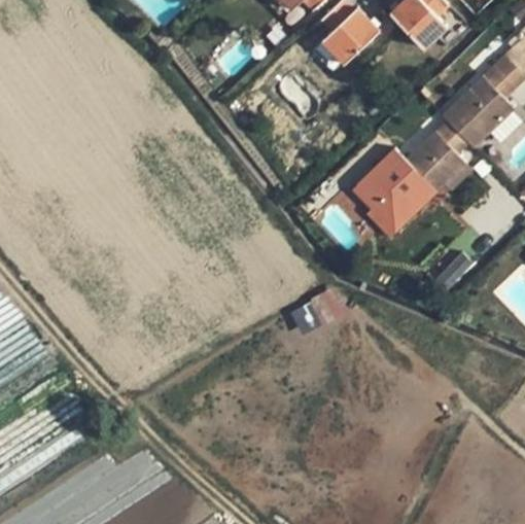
[(287,13),(292,8),(293,9),(295,8),(301,3),(300,2),(298,0),(279,0),(277,2),(287,13)]
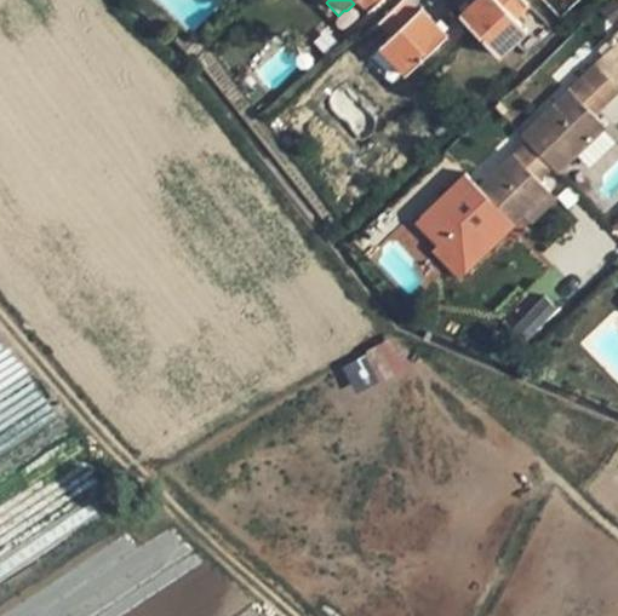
[(327,0),(328,0),(350,0),(353,3),(354,1),(366,15),(381,0),(327,0)]
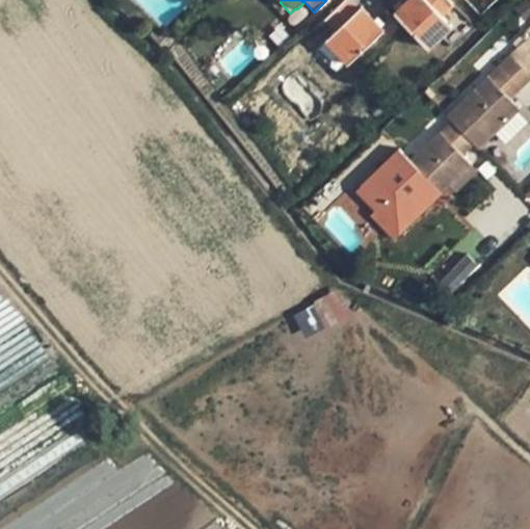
[(370,22),(356,7),(354,9),(345,0),(344,0),(323,21),(332,30),(326,36),(329,40),(335,34),(345,46),(338,53),(334,49),(330,52),(343,64),(378,31),(375,28),(370,22)]
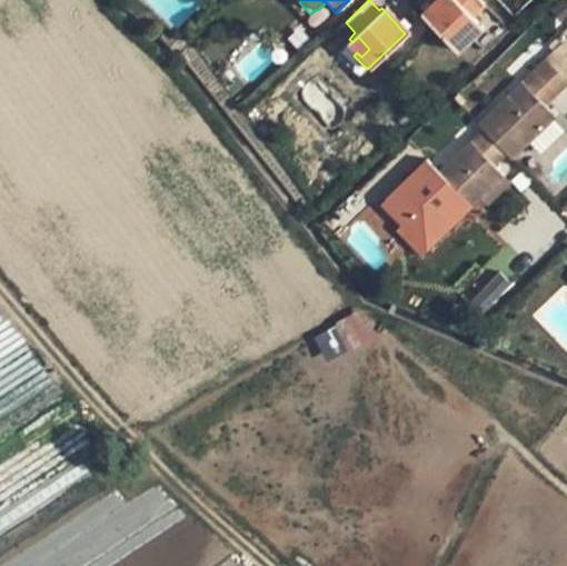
[(481,7),(475,0),(436,0),(430,7),(423,13),(419,16),(456,55),(469,41),(464,36),(475,25),(469,19),(481,7)]
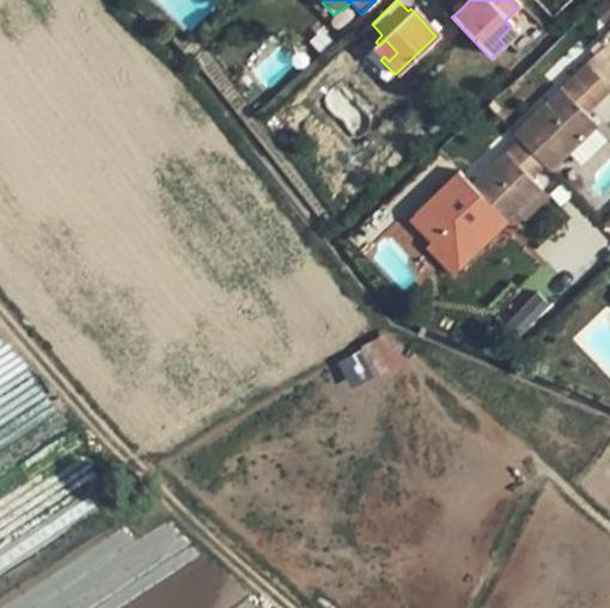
[(450,11),(455,14),(463,7),(458,2),(450,11)]
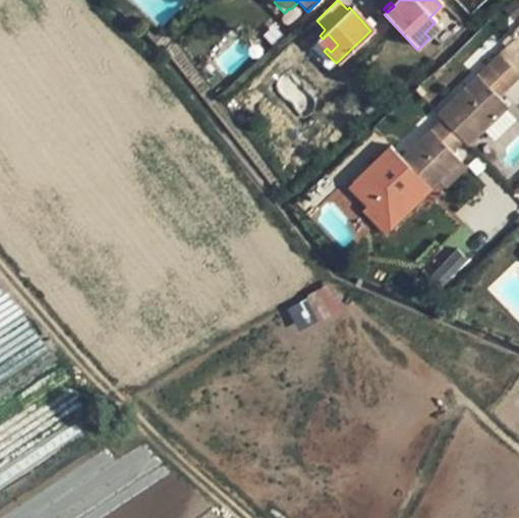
[(362,21),(367,27),(371,24),(365,18),(362,21)]
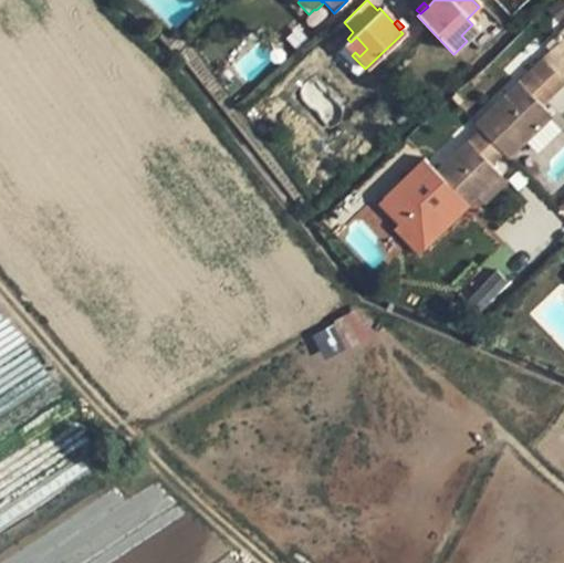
[(461,35),(467,41),(469,42),(480,32),(472,24),(461,35)]
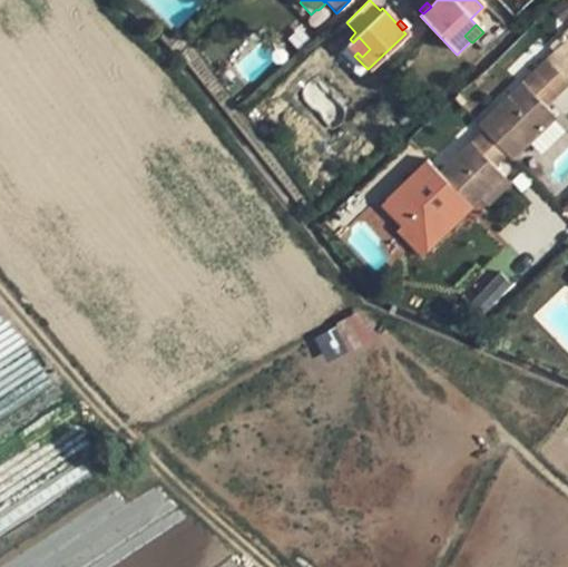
[(354,56),(358,52),(362,57),(370,49),(359,37),(353,42),(350,39),(341,46),(353,58),(354,56)]
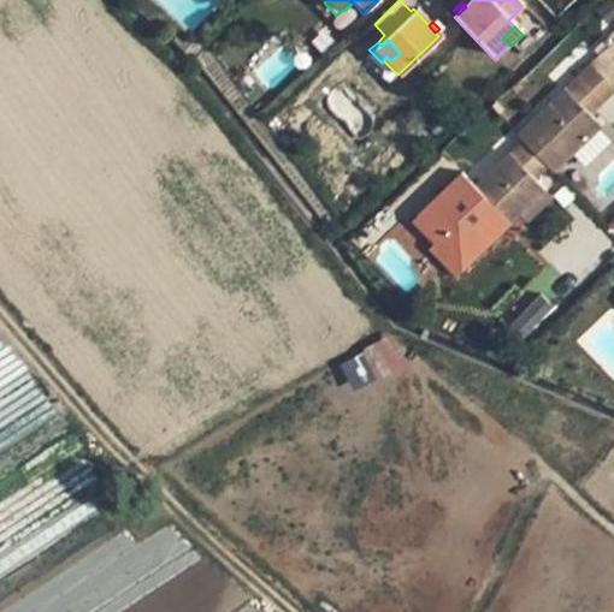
[(613,45),(613,43),(590,64),(613,90),(613,45)]
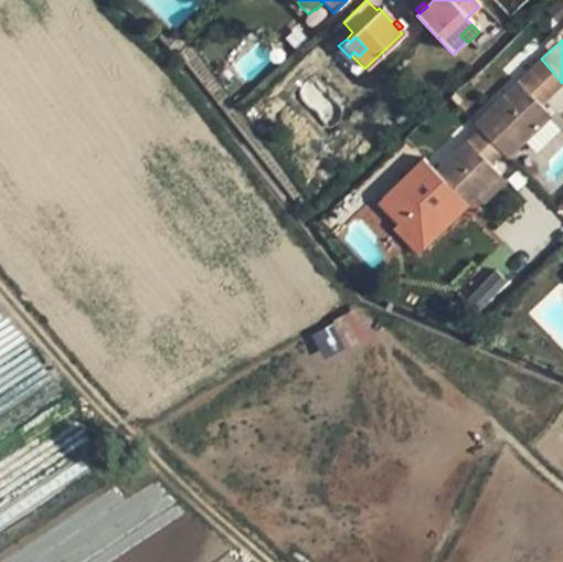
[(456,198),(467,208),(476,199),(499,176),(489,166),(478,156),(490,144),(501,154),(507,158),(520,146),(550,117),(540,107),(562,83),(541,59),(473,124),(478,128),(422,183),(445,208),(456,198)]
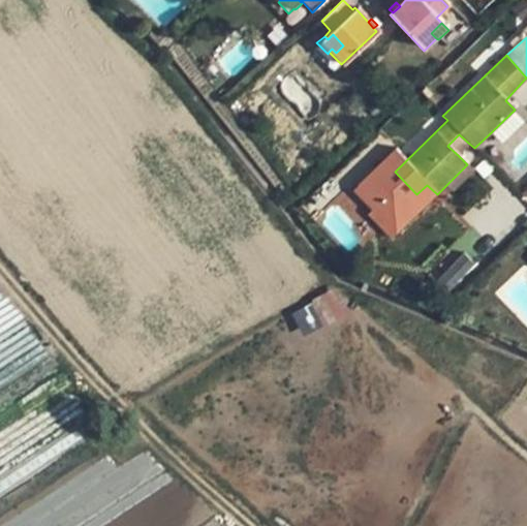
[(521,117),(515,110),(487,136),(493,143),(521,117)]
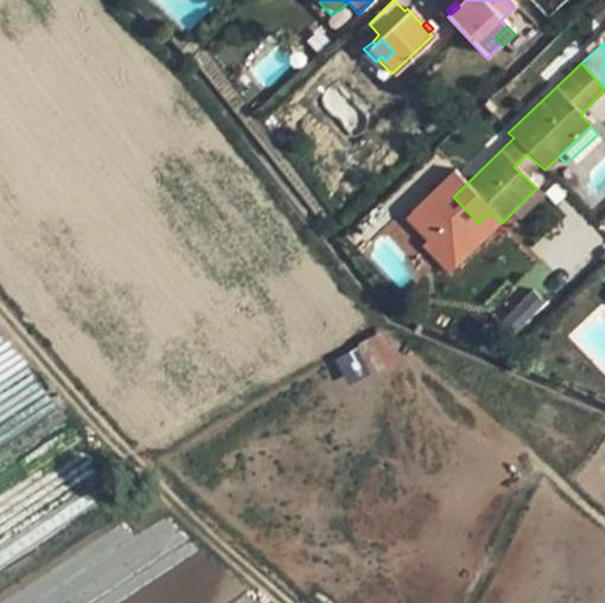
[(527,154),(514,167),(526,178),(539,165),(527,154)]
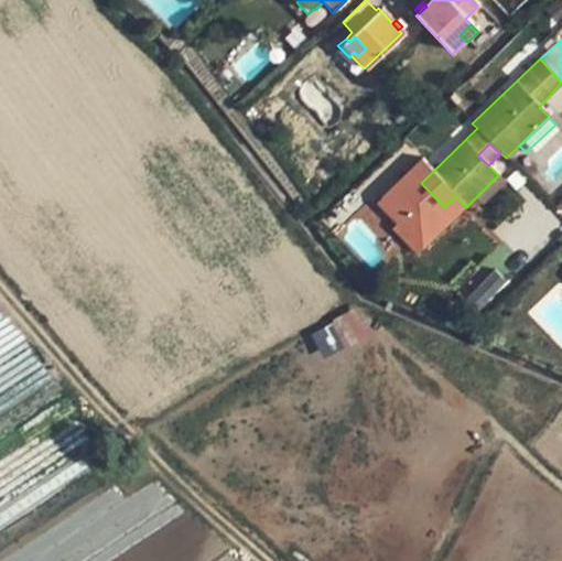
[(505,183),(498,175),(475,198),(482,205),(505,183)]
